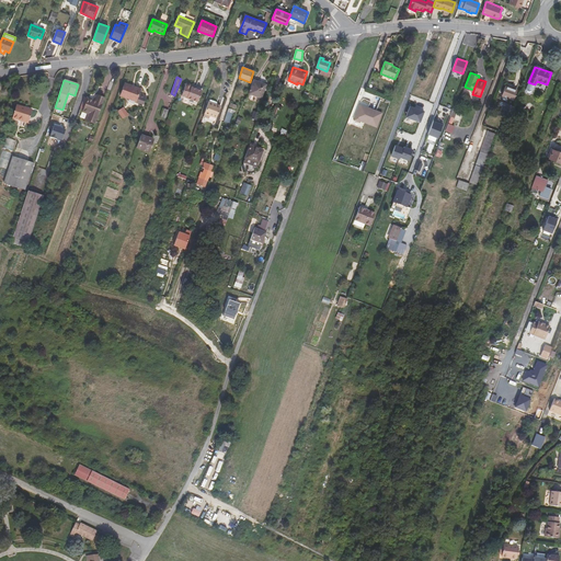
[(254,80),(249,93),(262,98),(266,84),(254,80)]
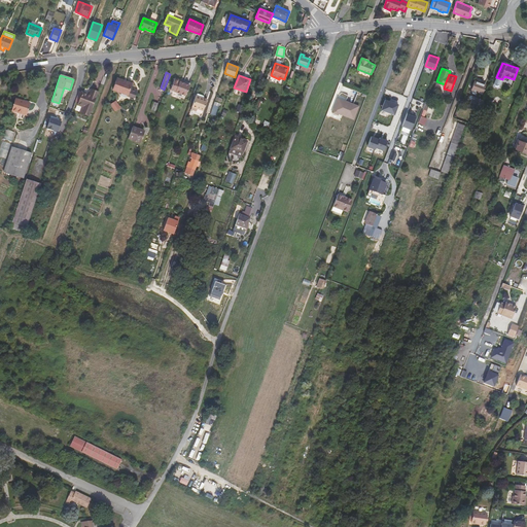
[(117,77),(113,90),(128,95),(128,96),(134,98),(137,90),(131,88),(132,83),(117,77)]
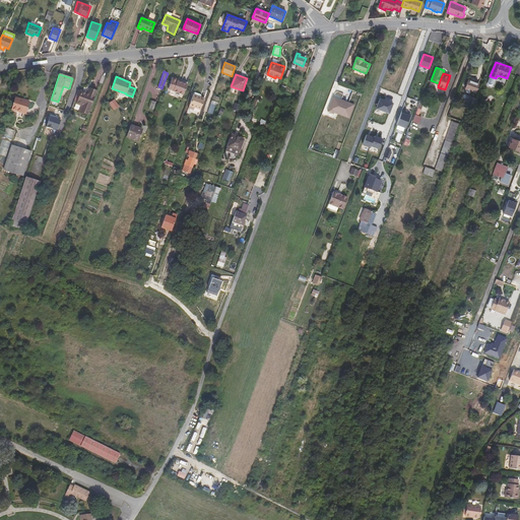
[(174,90),(184,94),(187,83),(182,81),(178,80),(178,79),(173,77),(169,88),(174,90)]
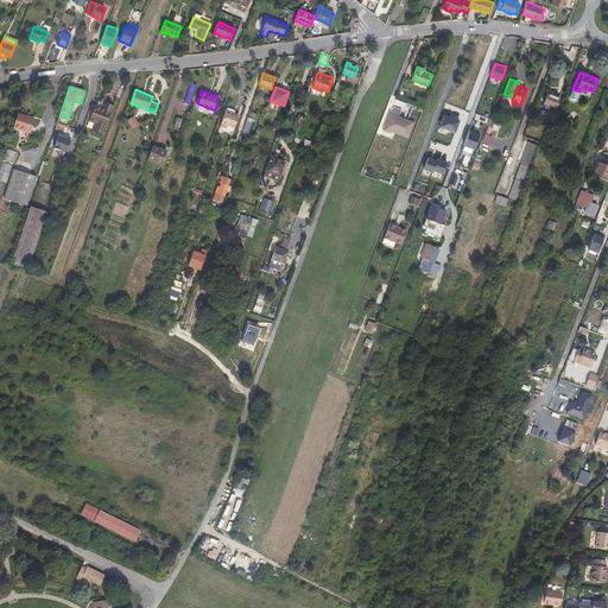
[(561,97),(552,95),(549,106),(556,108),(561,97)]
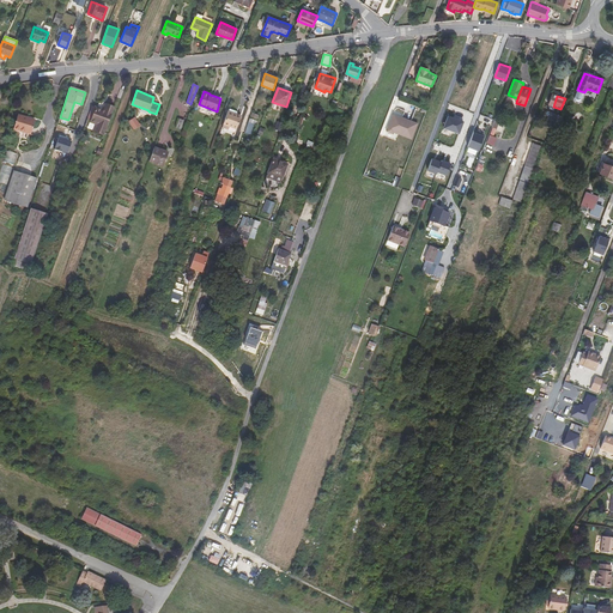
[(114,107),(105,104),(103,109),(102,109),(96,107),(90,122),(96,125),(98,126),(96,133),(103,135),(114,107)]
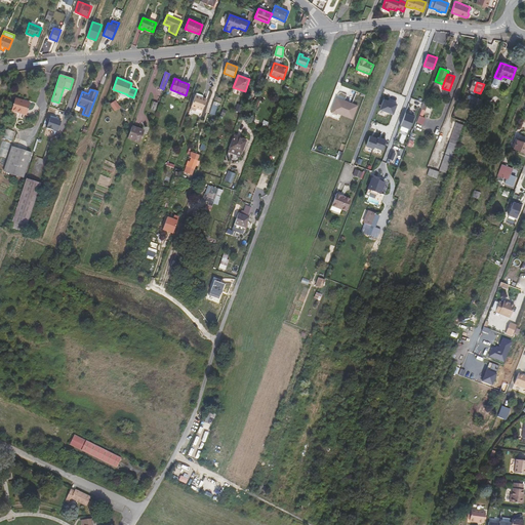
[(195,94),(191,107),(190,109),(196,111),(196,109),(202,111),(206,98),(202,97),(195,94)]
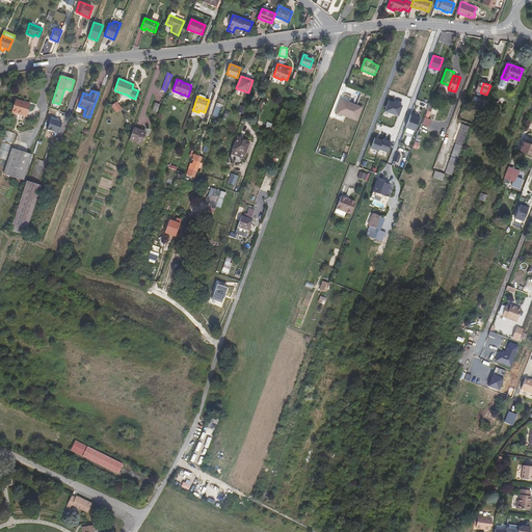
[(342,115),(357,121),(363,107),(356,105),(356,107),(346,103),(347,102),(341,99),(336,114),(341,116),(342,115)]
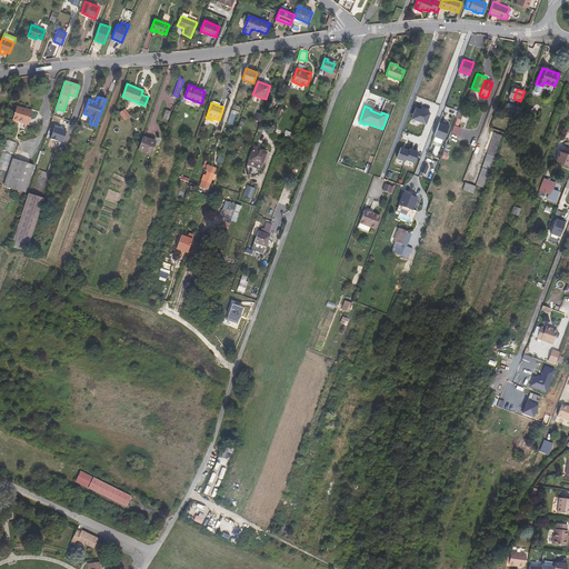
[(17,107),(12,120),(29,126),(32,111),(17,107)]
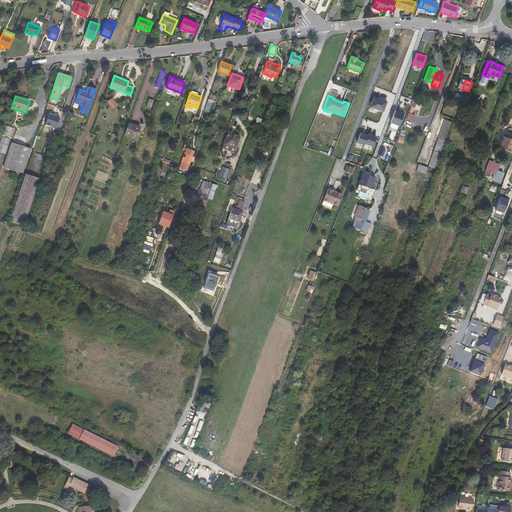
[(374,96),(370,106),(384,112),(388,101),(374,96)]
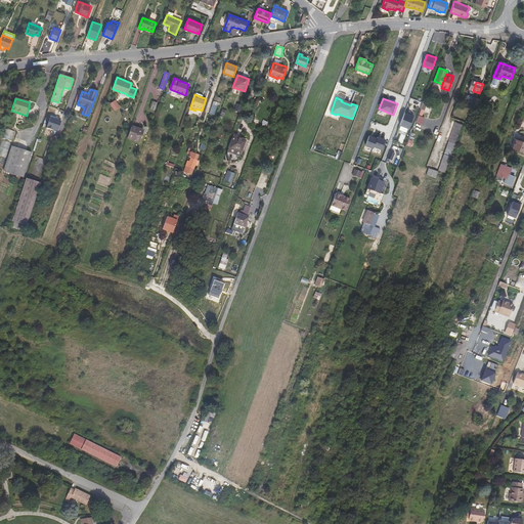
[(115,100),(110,103),(115,111),(120,107),(115,100)]
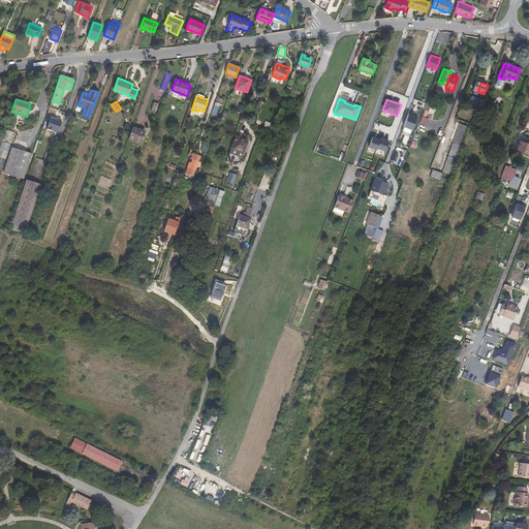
[(428,104),(421,123),(424,125),(431,105),(428,104)]
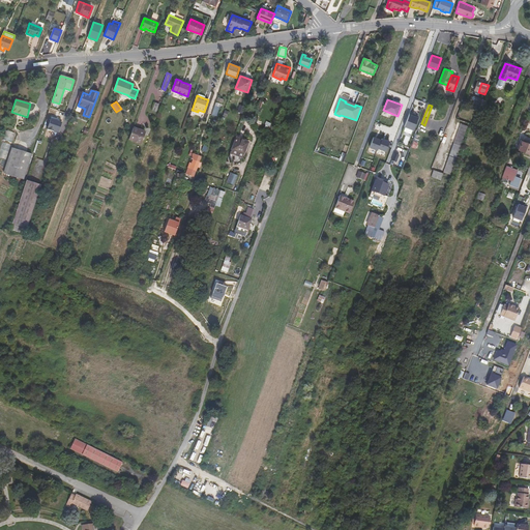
[(405,126),(413,130),(419,117),(410,113),(405,126)]
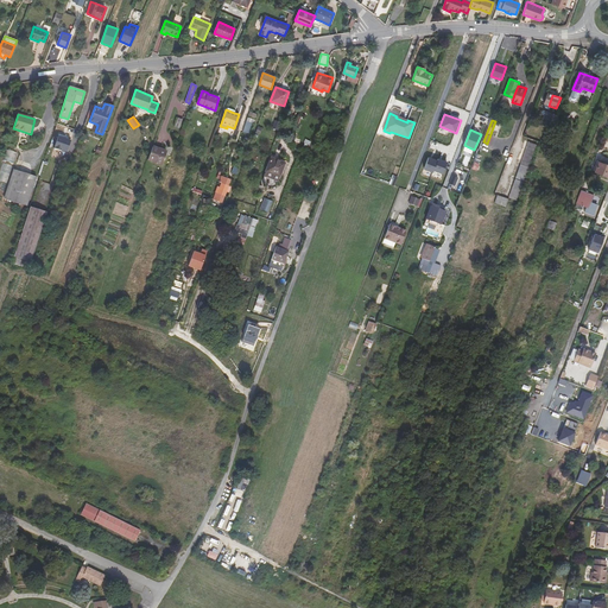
[(59,135),(54,147),(67,152),(71,140),(59,135)]
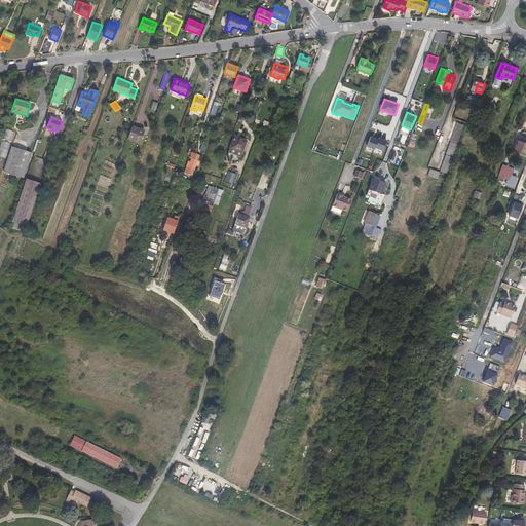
[(457,122),(445,158),(448,159),(462,124),(457,122)]
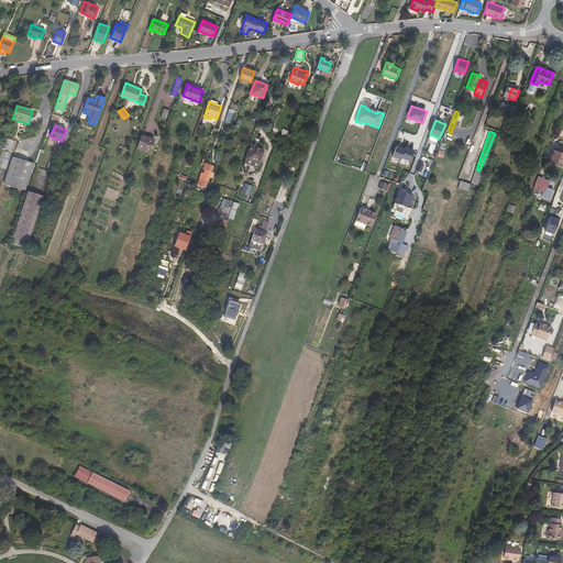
[(497,134),(495,133),(479,170),(475,184),(478,186),(497,134)]
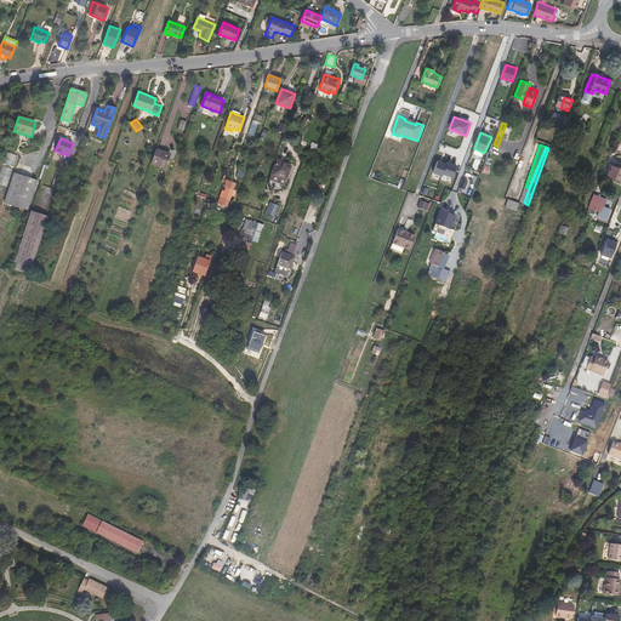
[(151,164),(164,169),(169,153),(157,149),(151,164)]
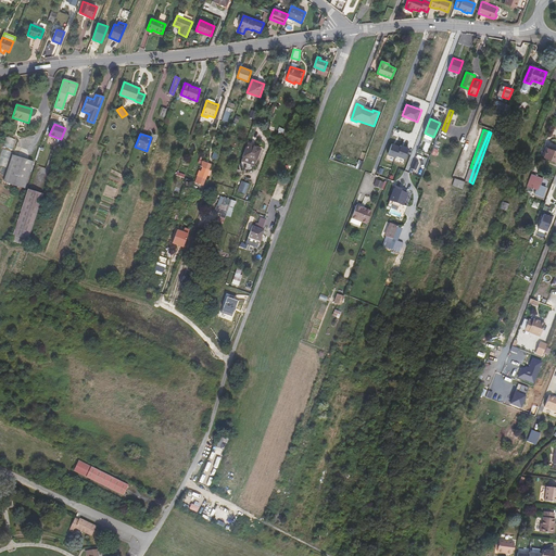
[(16,140),(7,137),(3,148),(13,150),(16,140)]
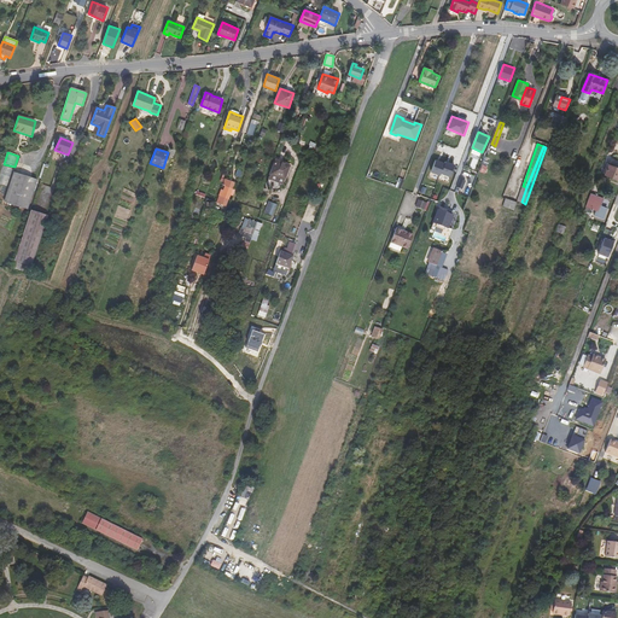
[(269,174),(284,179),(289,164),(275,159),(269,174)]
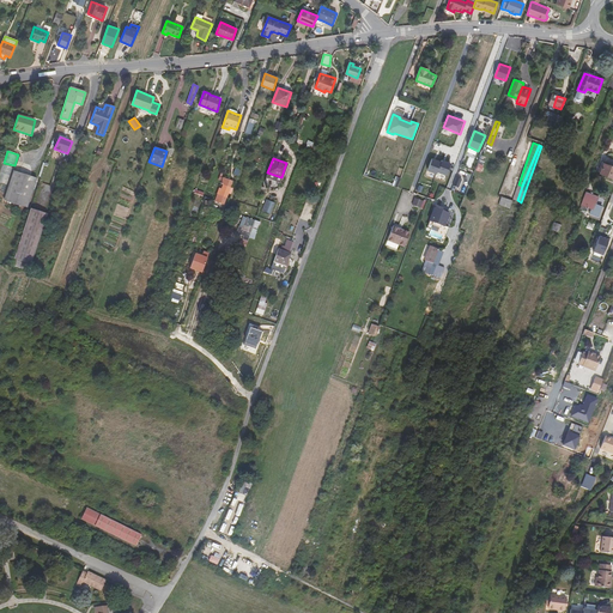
[(442,162),(432,158),(428,170),(437,174),(437,173),(442,162)]
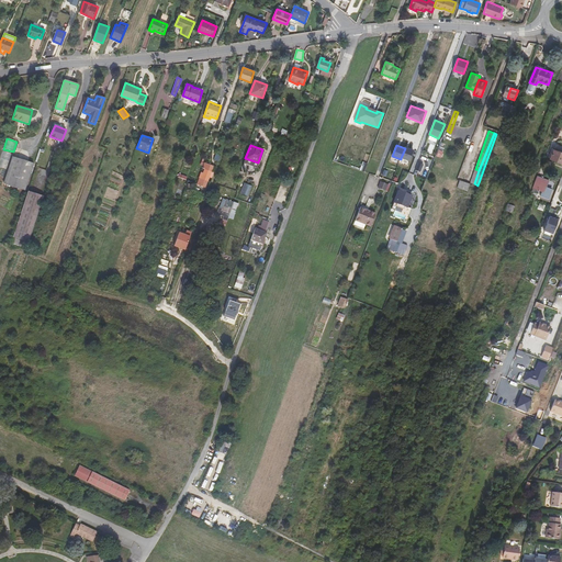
[(414,149),(405,146),(405,148),(401,158),(409,160),(414,149)]
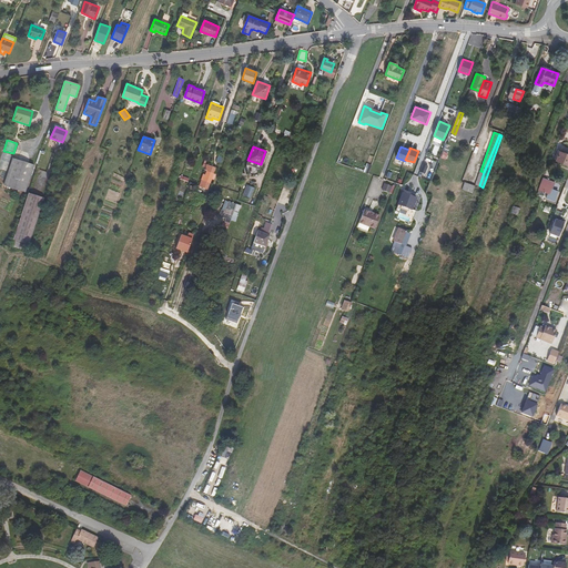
[(3,152),(0,163),(0,176),(3,178),(10,154),(3,152)]
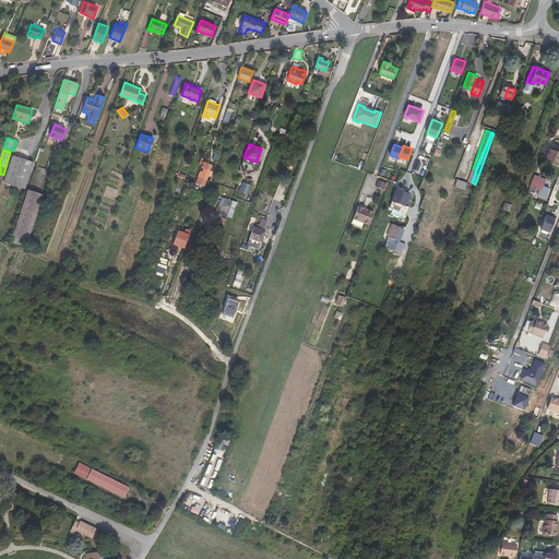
[(547,158),(558,162),(558,152),(550,150),(547,158)]
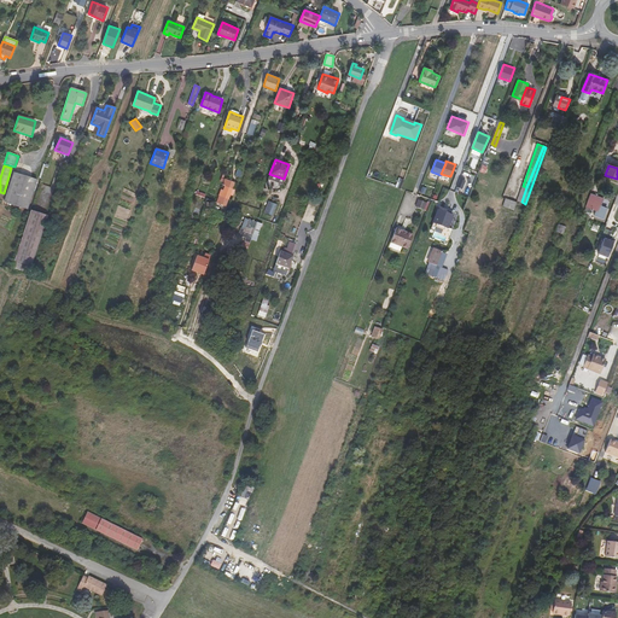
[(5,203),(22,208),(31,179),(15,173),(5,203)]
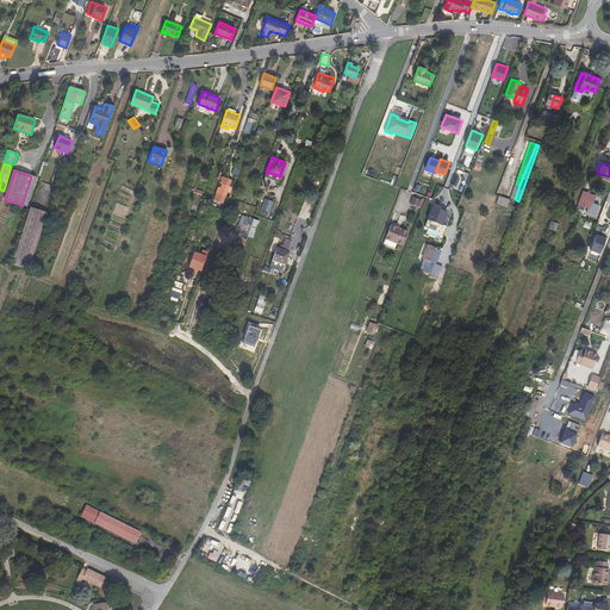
[(37,178),(31,176),(22,205),(27,207),(37,178)]
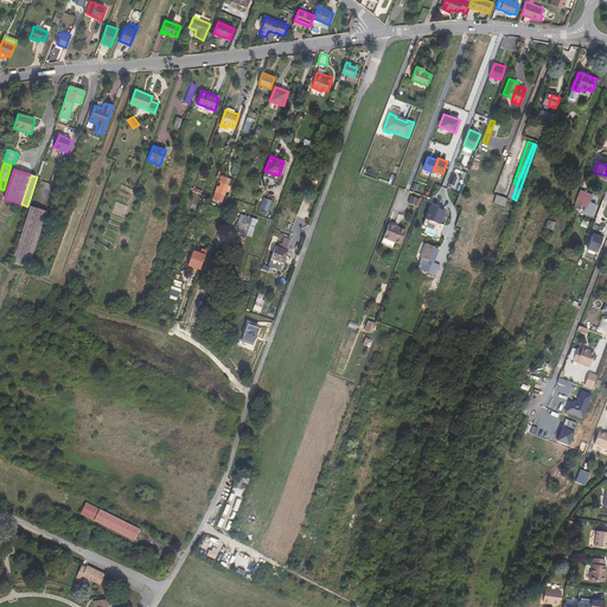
[(229,183),(219,179),(218,184),(221,184),(217,195),(215,193),(212,200),(221,204),(225,192),(227,190),(228,187),(229,183)]
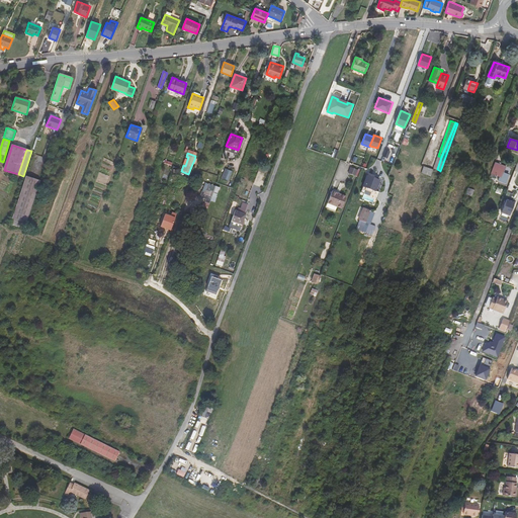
[(433,168),(437,169),(441,157),(438,156),(433,168)]
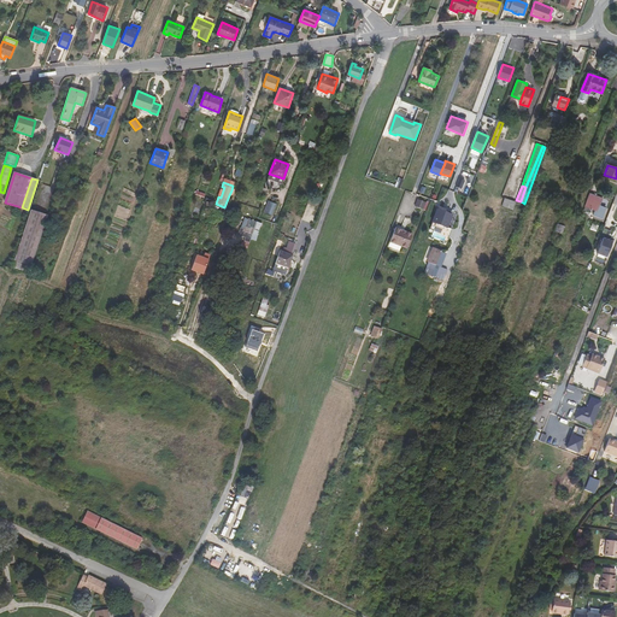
[(591,193),(585,210),(591,212),(592,209),(595,211),(594,216),(601,218),(606,207),(600,205),(603,198),(591,193)]
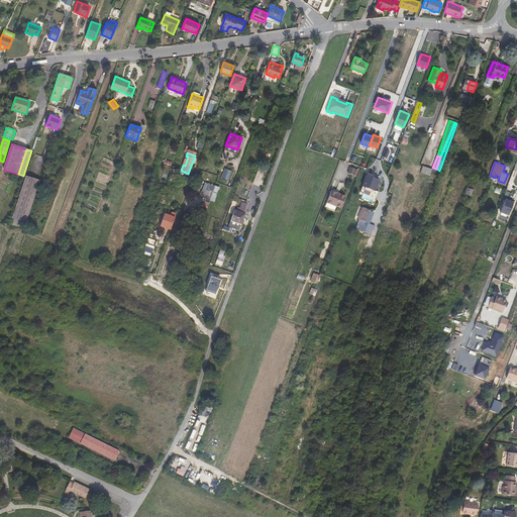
[(356,170),(350,167),(348,173),(354,176),(356,170)]
